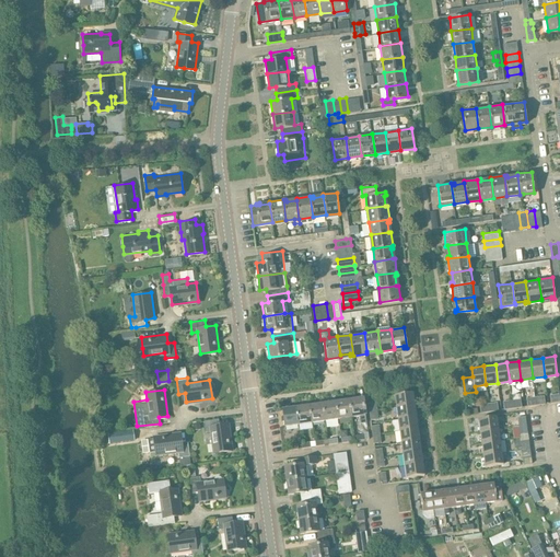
[(396,405),(415,403),(413,391),(395,394),(396,405)]
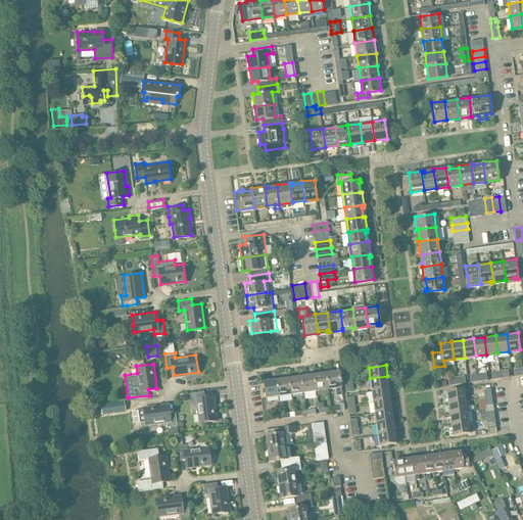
[(522,373),(522,366),(514,367),(515,374),(522,373)]
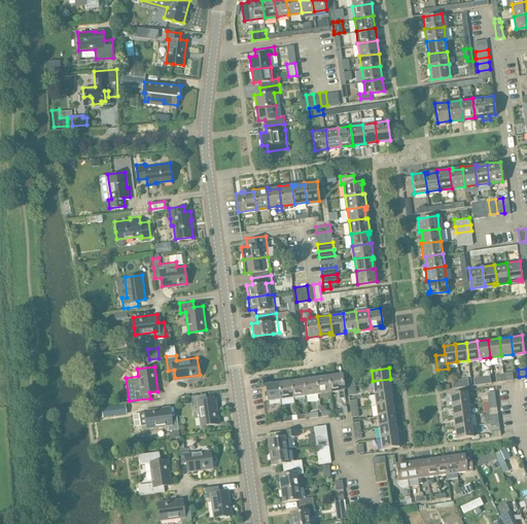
[(512,371),(503,372),(504,379),(513,378),(512,371)]
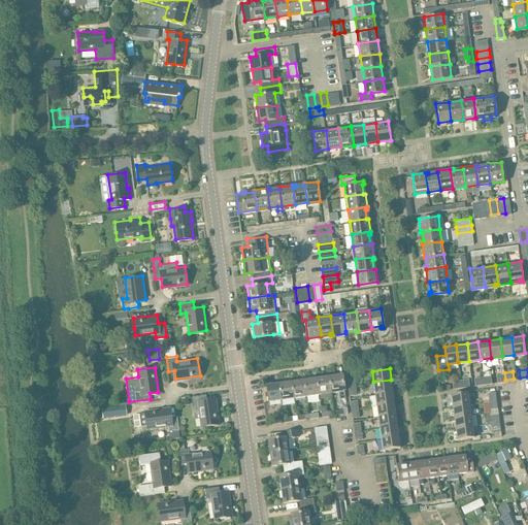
[(505,380),(504,372),(496,373),(497,381),(505,380)]
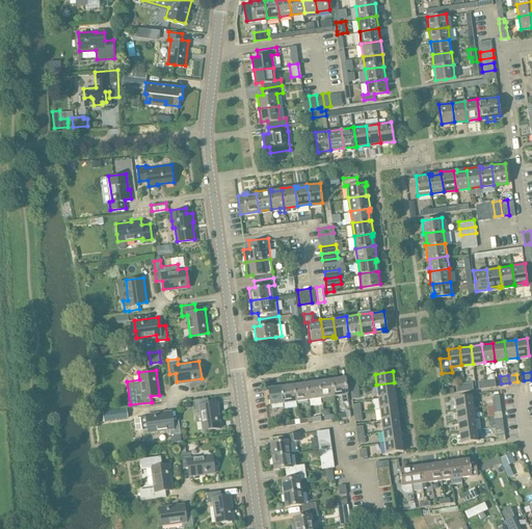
[(345,376),(331,377),(334,394),(341,393),(343,400),(348,399),(347,393),(345,376)]
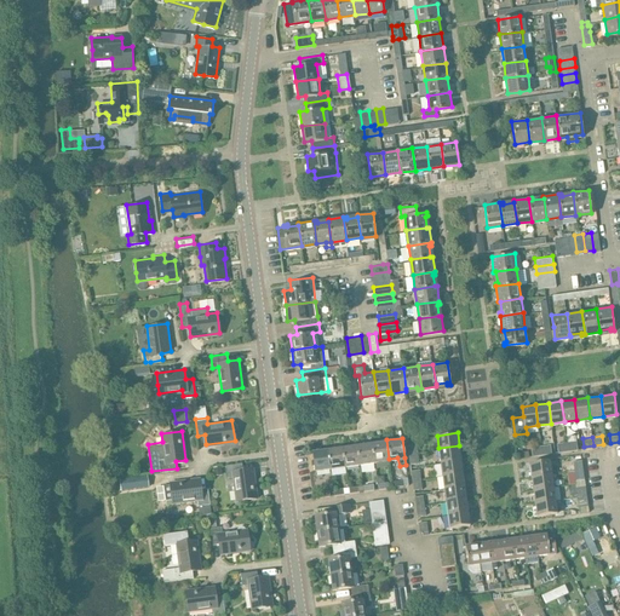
[(372,442),(374,461),(389,459),(386,439),(372,442)]
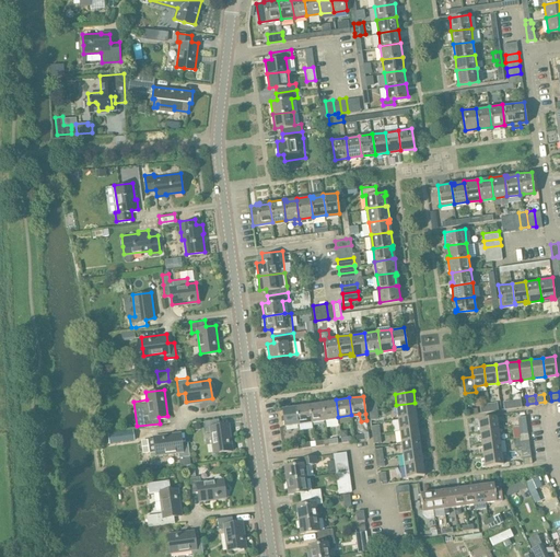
[(521,397),(512,398),(513,406),(522,405),(521,397)]
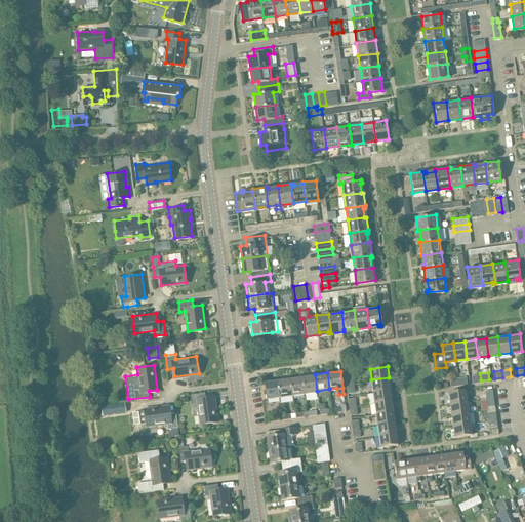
[(480,373),(472,374),(473,382),(481,380),(480,373)]
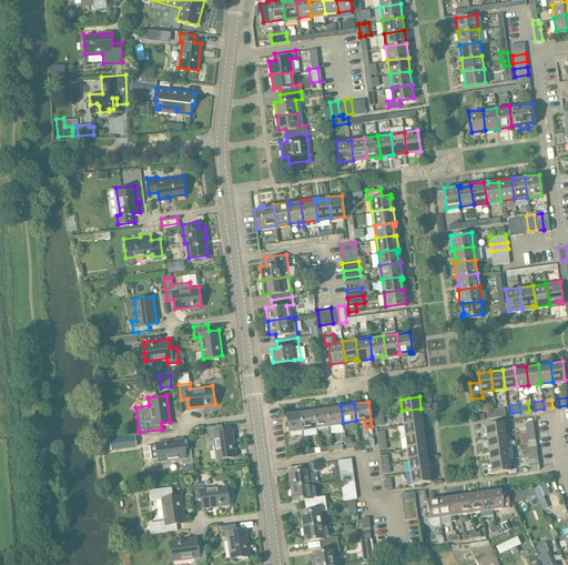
[(341,405),(327,407),(330,425),(343,423),(341,405)]
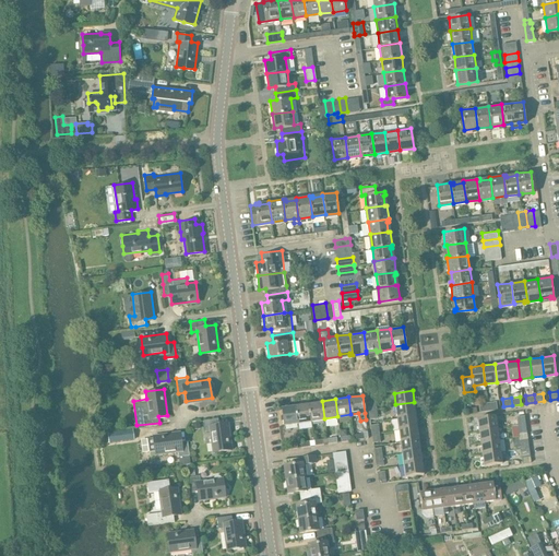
[(377,407),(375,399),(367,400),(369,409),(377,407)]
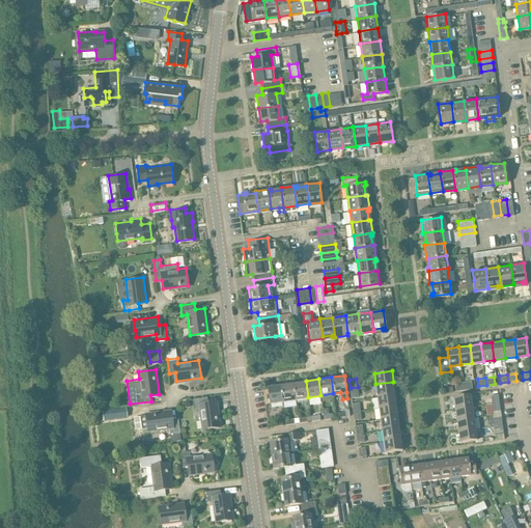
[(473,387),(472,380),(464,381),(465,388),(473,387)]
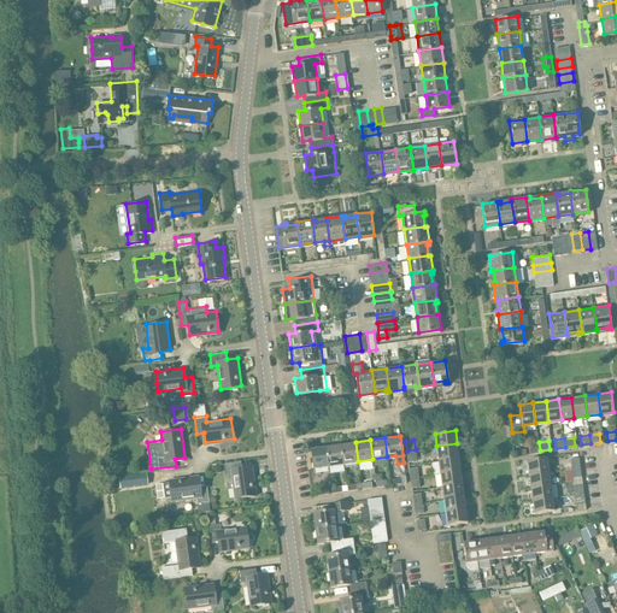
[(344,463),(358,461),(356,442),(341,444),(344,463)]
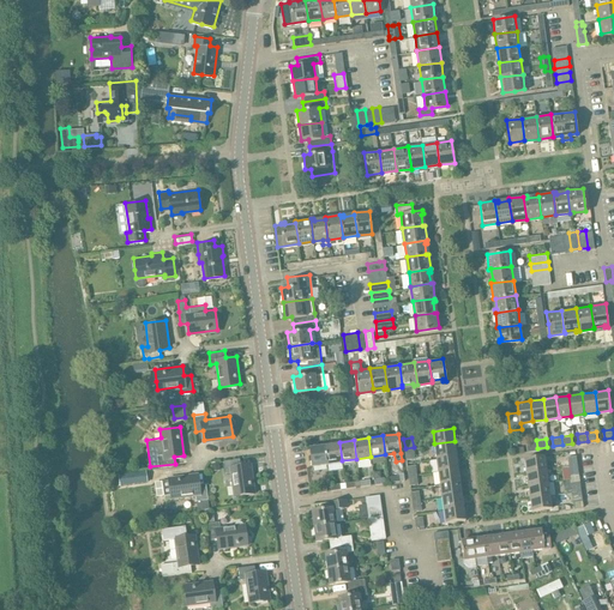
[(527,441),(528,450),(537,448),(536,440),(527,441)]
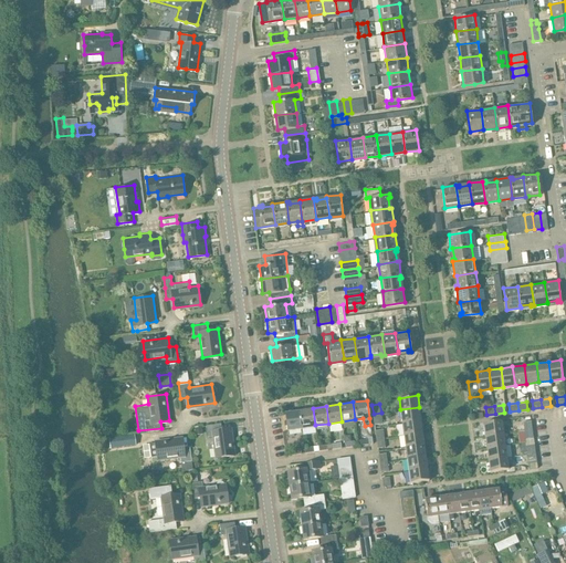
[(421,419),(419,407),(400,409),(402,421),(421,419)]
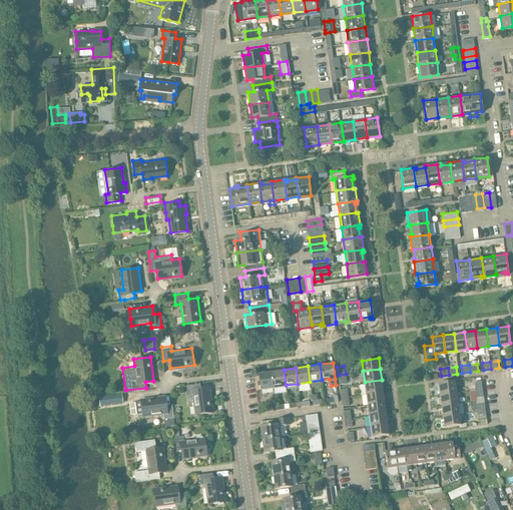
[(284,370),(272,371),(274,387),(286,385),(284,370)]
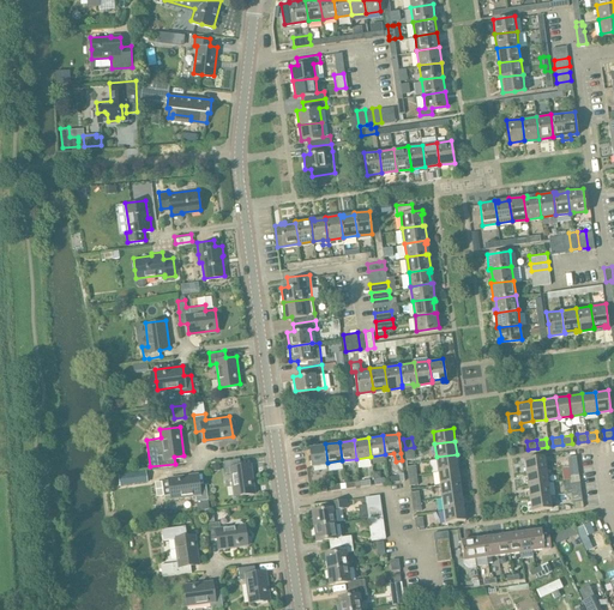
[(327,463),(325,444),(309,446),(313,465),(327,463)]
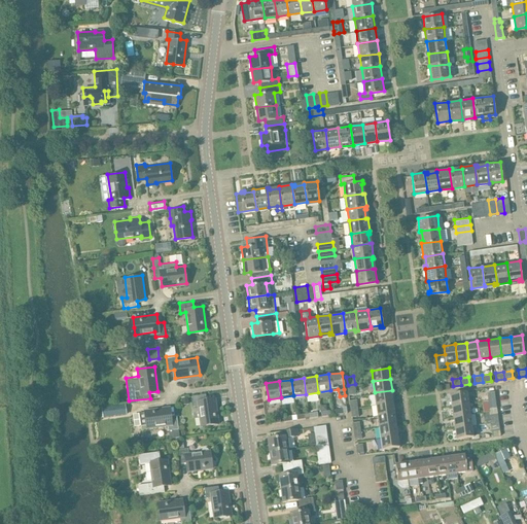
[(355,384),(348,385),(349,393),(356,392),(355,384)]
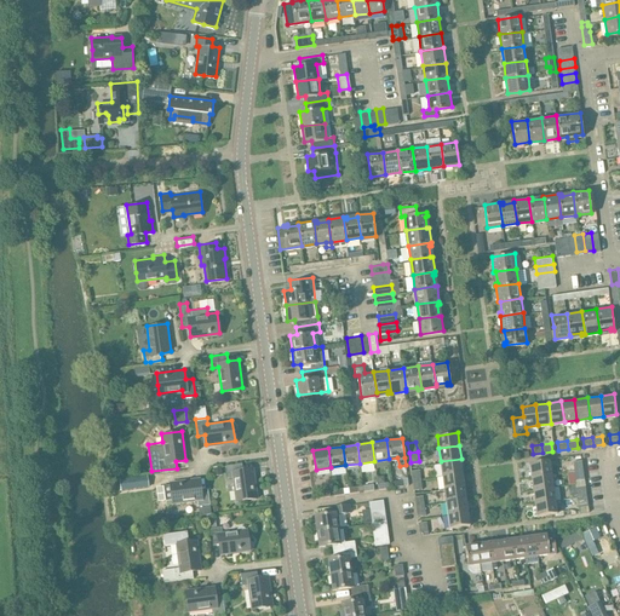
[(461,459),(441,461),(442,475),(463,472),(461,459)]
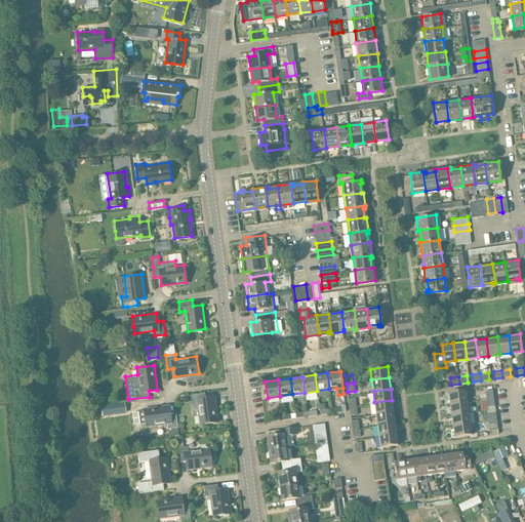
[(466,389),(448,392),(450,402),(468,400),(466,389)]
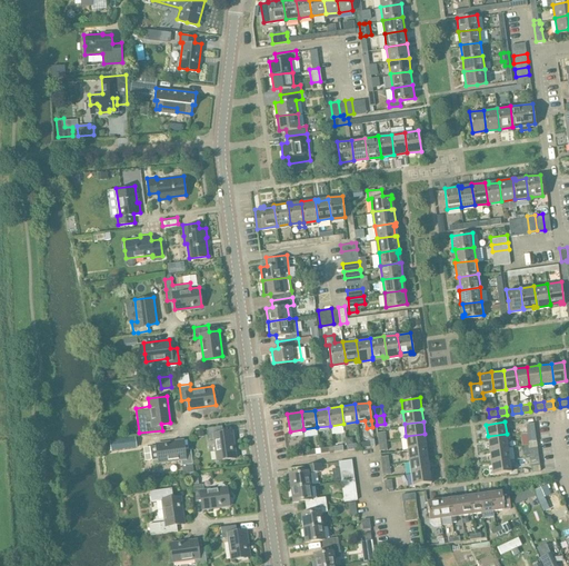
[(526,423),(527,432),(536,430),(533,421),(526,423)]
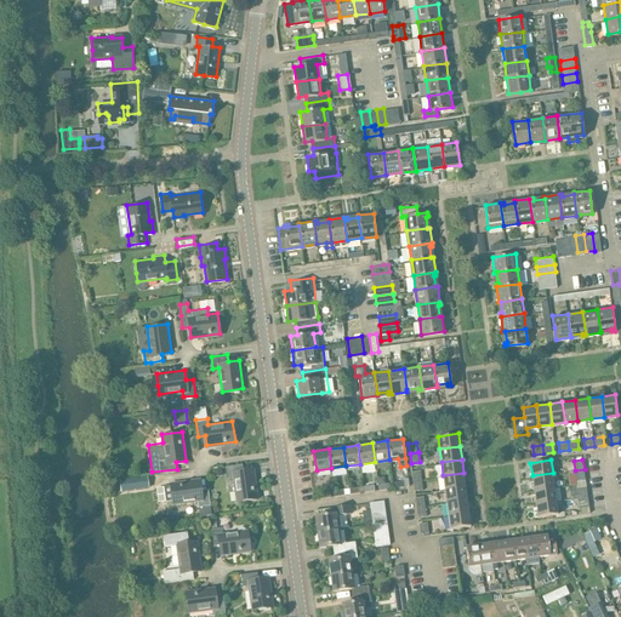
[(226,464),(228,476),(233,475),(237,500),(257,497),(254,468),(243,469),(243,462),(226,464)]
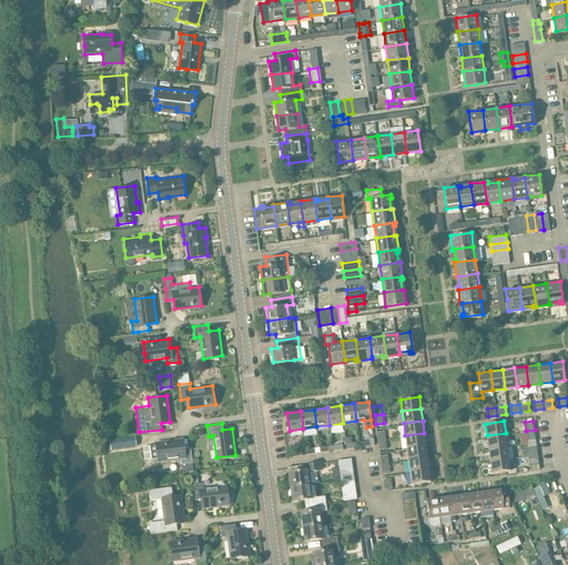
[(377,439),(386,437),(385,429),(376,430),(377,439)]
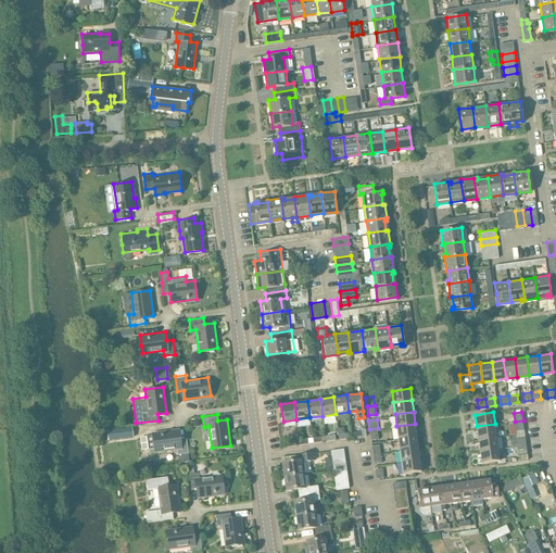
[(525,429),(523,420),(515,422),(516,430),(525,429)]
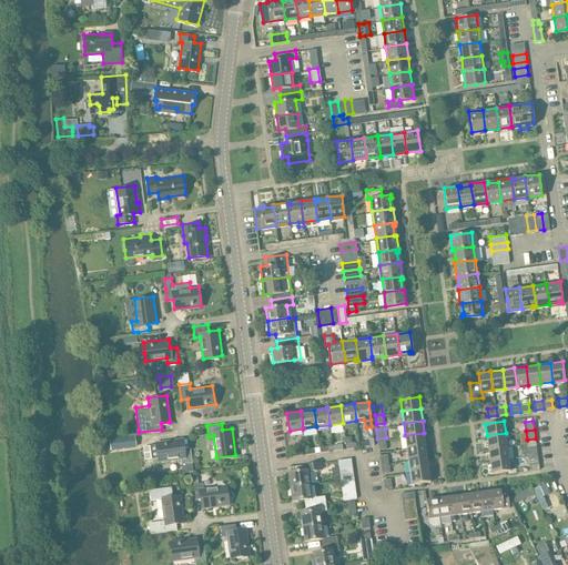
[(426,444),(424,433),(405,435),(407,447),(426,444)]
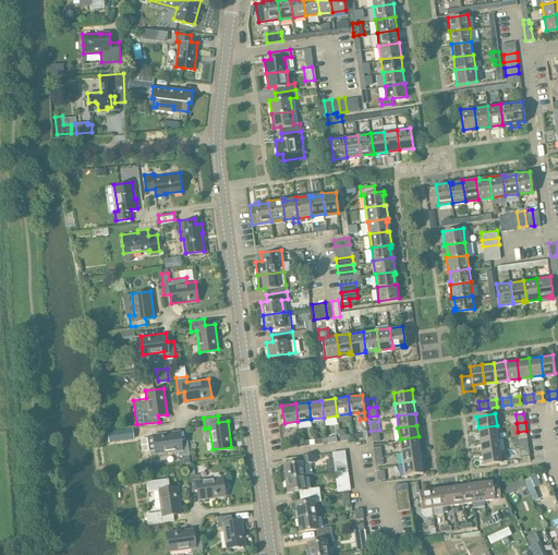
[(497,425),(478,427),(480,439),(498,437),(497,425)]
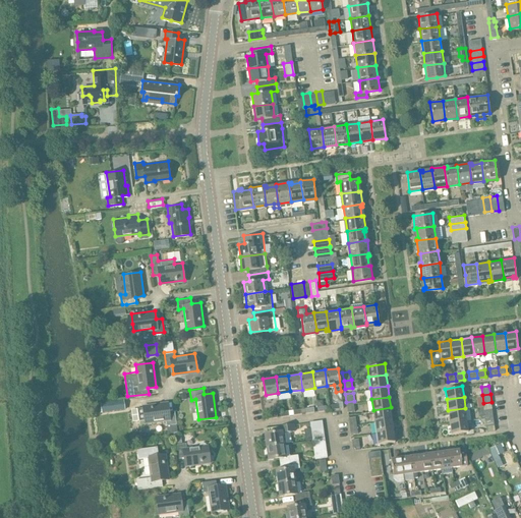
[(122,399),(102,402),(103,411),(124,408),(122,399)]
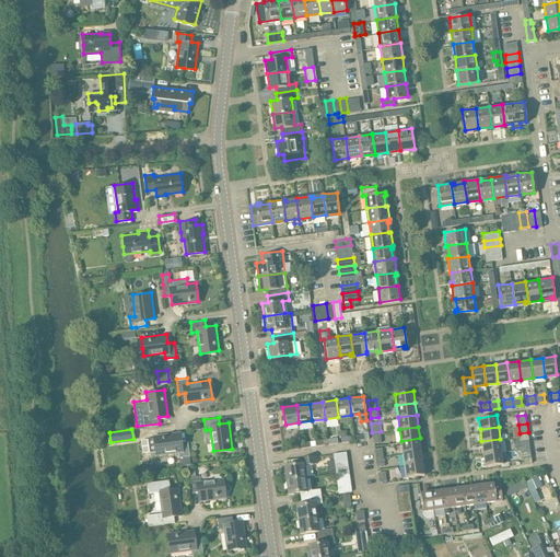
[(363,432),(354,433),(356,439),(370,437),(369,430),(362,430),(363,432)]
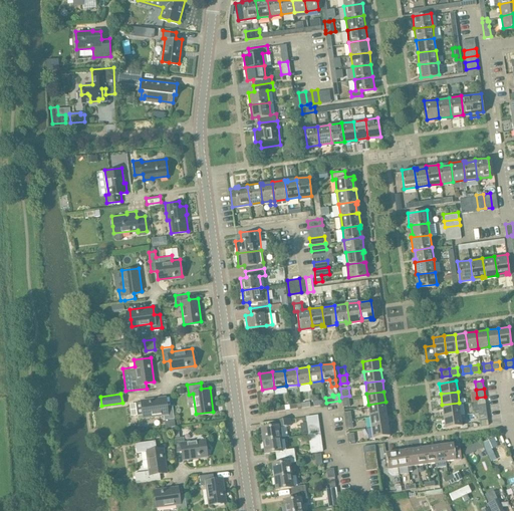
[(137,414),(144,413),(144,416),(164,414),(164,418),(174,417),(173,404),(167,405),(166,396),(142,399),(142,400),(135,402),(137,414)]
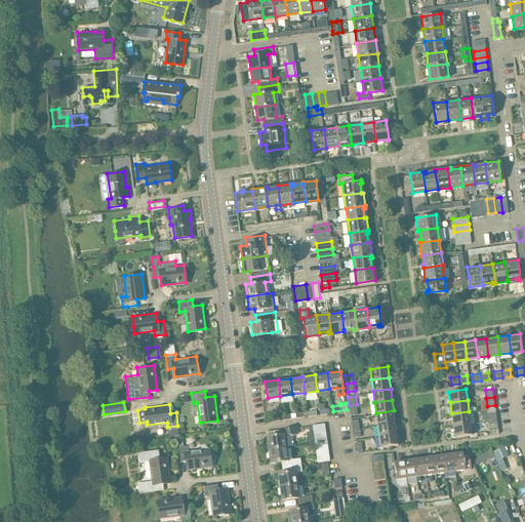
[(358,412),(357,404),(349,405),(351,414),(358,412)]
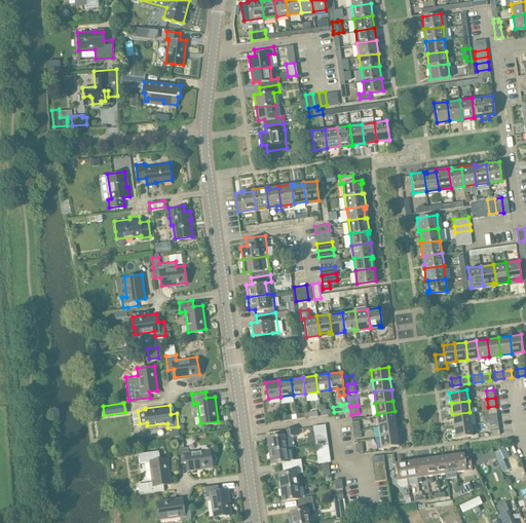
[(395,411),(377,414),(378,424),(396,422),(395,411)]
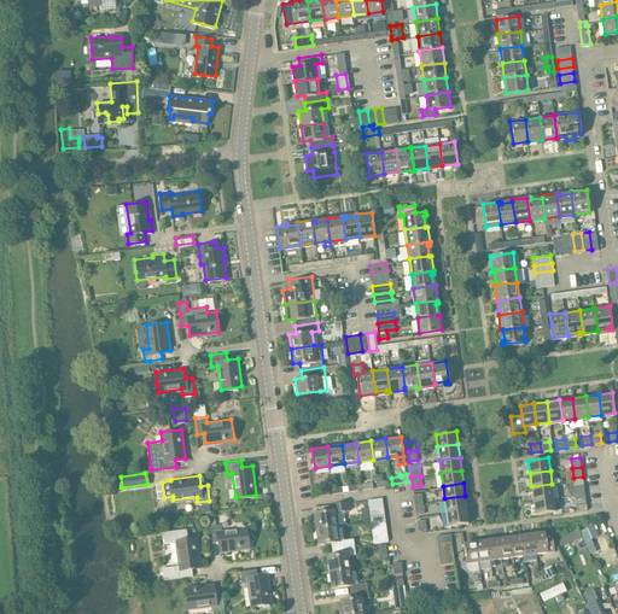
[(584,492),(583,483),(571,485),(572,493),(576,493),(584,492)]
